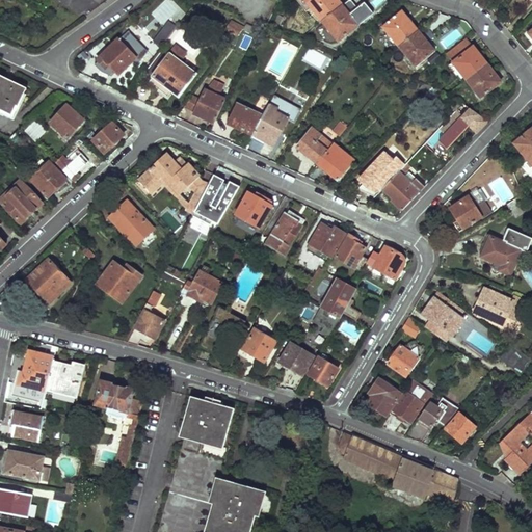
[(309,0),(307,2),(323,22),(343,5),(338,0),(309,0)]
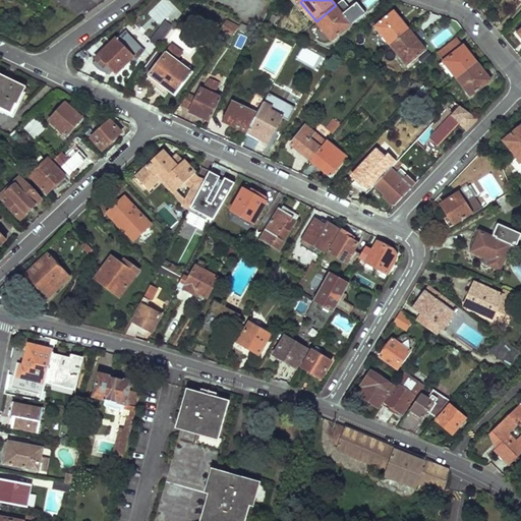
[(316,21),(332,42),(352,24),(336,5),(316,21)]
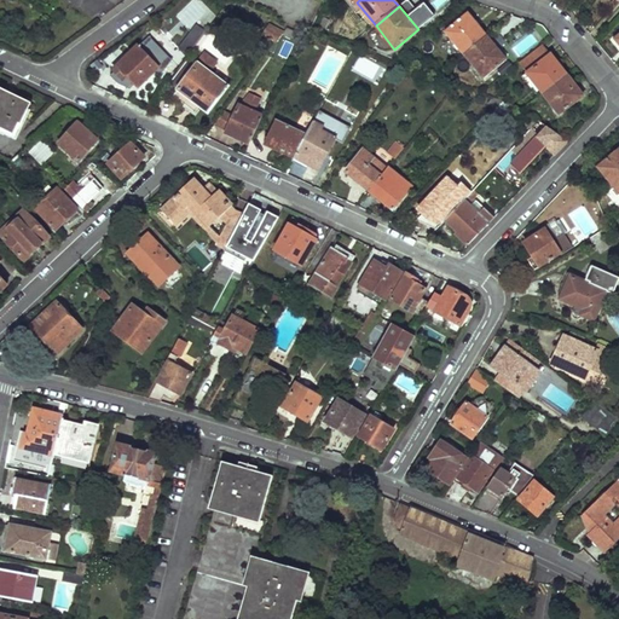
[(469,12),(445,32),(463,55),(487,35),(469,12)]
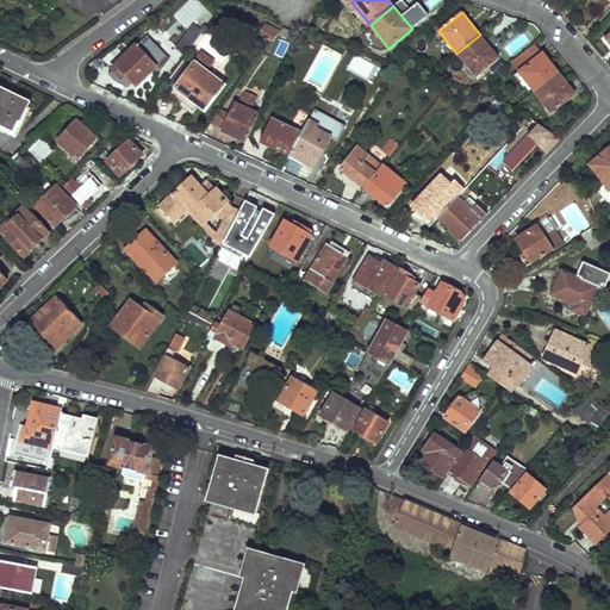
[(185,54),(201,30),(193,24),(175,48),(185,54)]
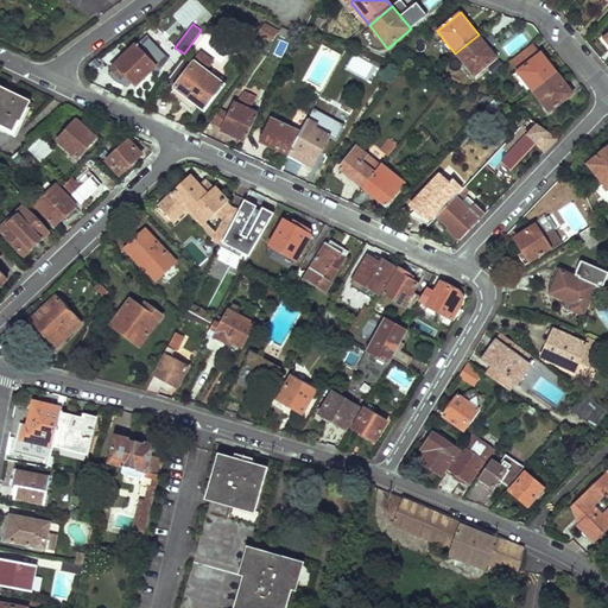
[(264,24),(257,35),(271,40),(277,33),(278,32),(264,24)]
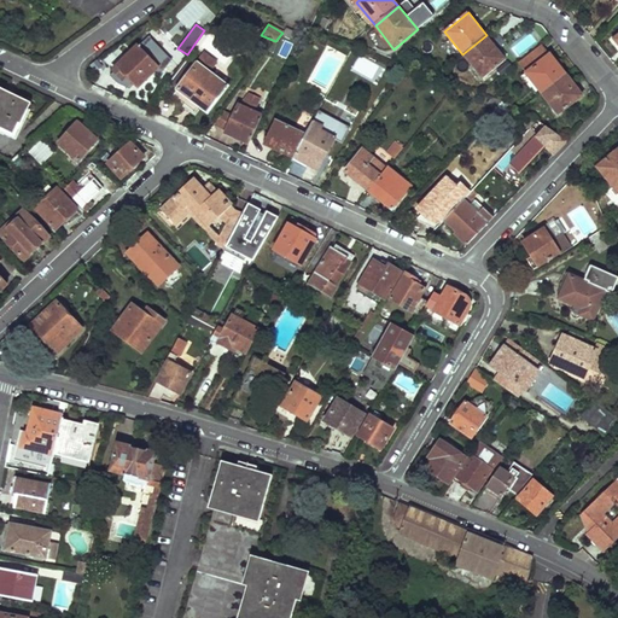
[(283,33),(281,34),(297,39),(299,34),(285,28),(283,33)]
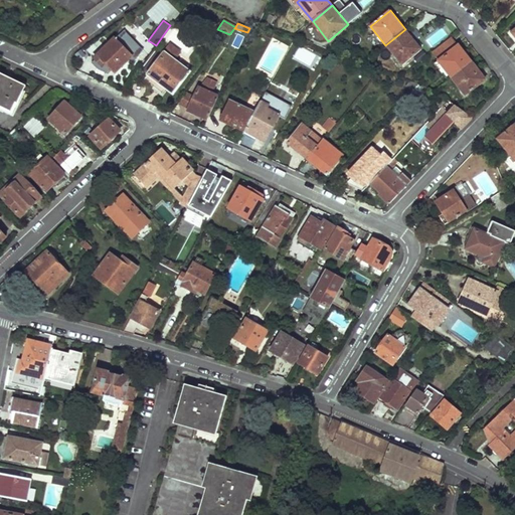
[(278,31),(269,27),(265,34),(274,39),(278,31)]
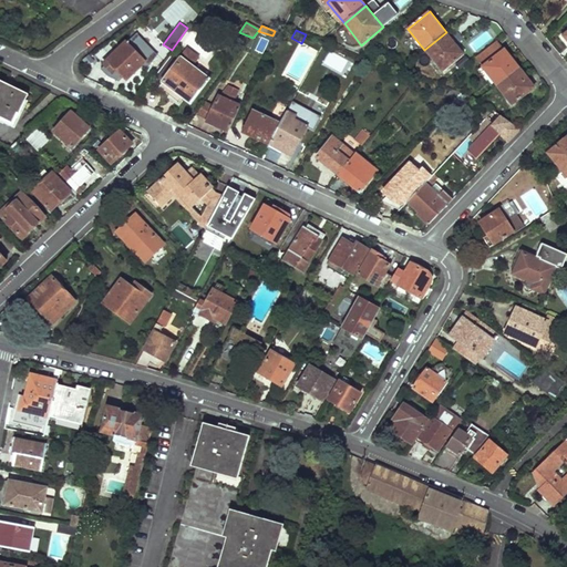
[(424,50),(443,72),(465,54),(446,32),(424,50)]
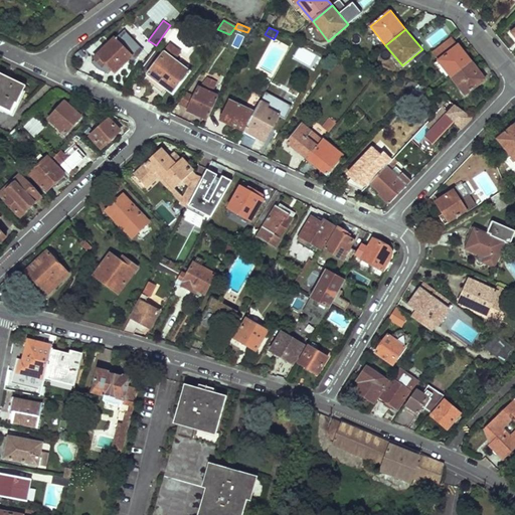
[(460,45),(453,36),(434,52),(440,60),(454,77),(473,62),(460,45)]
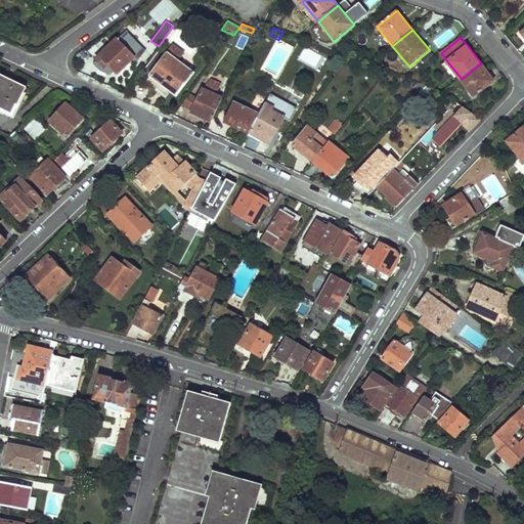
[(117,41),(96,59),(104,69),(108,64),(118,74),(134,59),(117,41)]
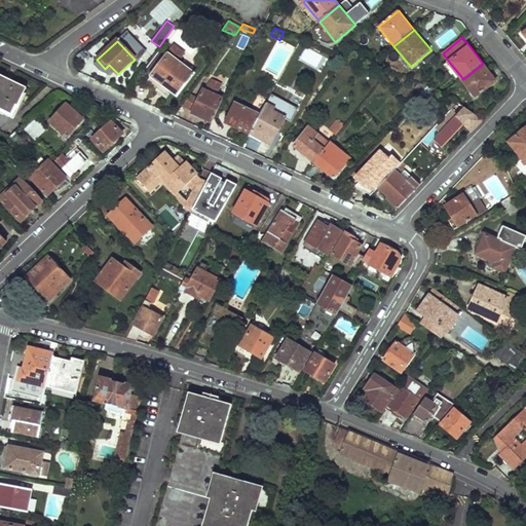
[(146,71),(152,76),(148,81),(157,88),(160,83),(168,89),(178,97),(196,74),(178,61),(184,53),(176,46),(168,55),(162,50),(146,71)]
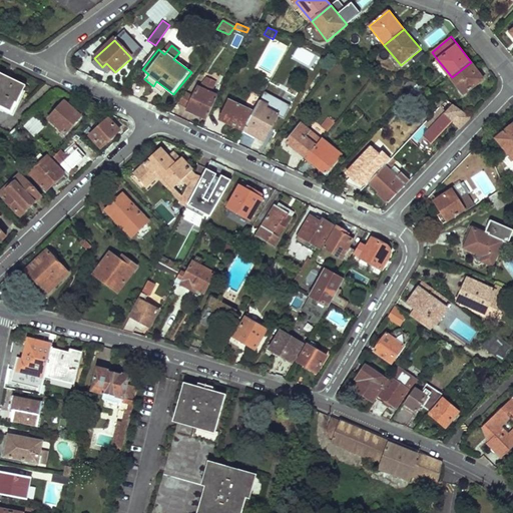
[(452,77),(465,94),(484,79),(471,62),(452,77)]
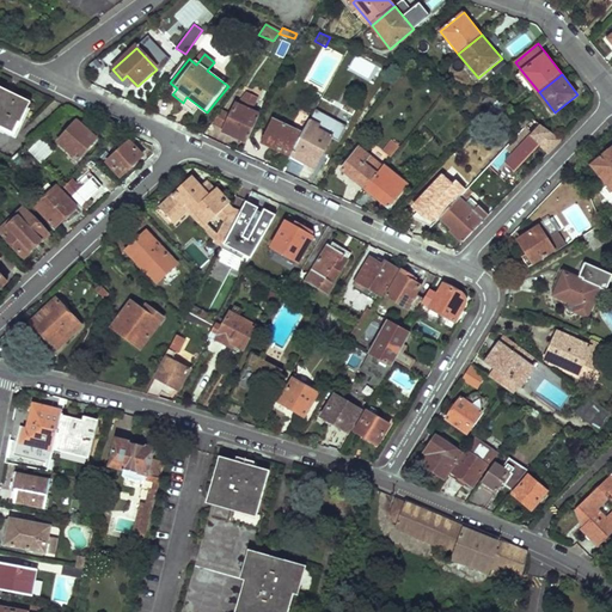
[(0,126),(16,134),(30,103),(0,87),(0,126)]
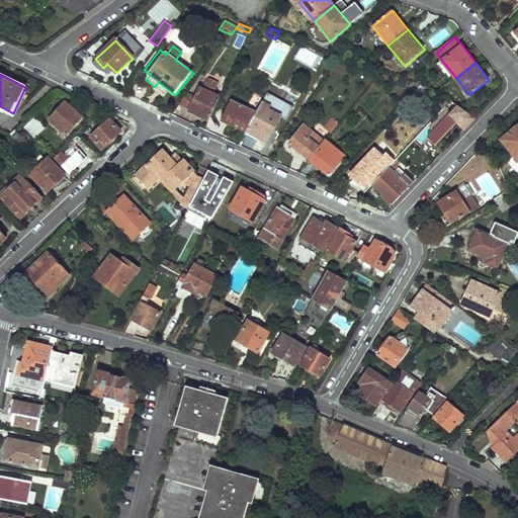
[(190,108),(189,111),(209,119),(221,96),(216,94),(221,81),(209,77),(205,90),(199,88),(190,108)]
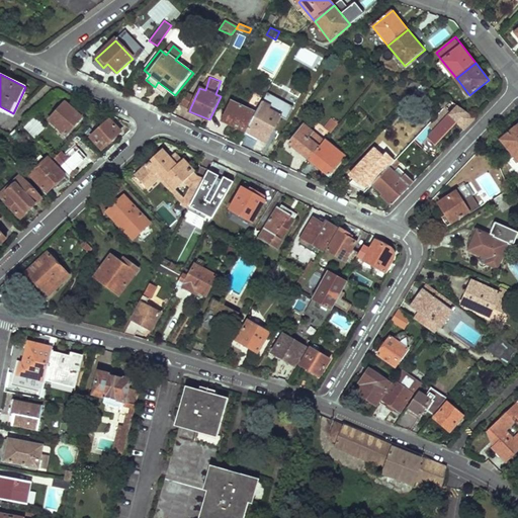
[(166,88),(158,82),(155,87),(163,93),(166,88)]
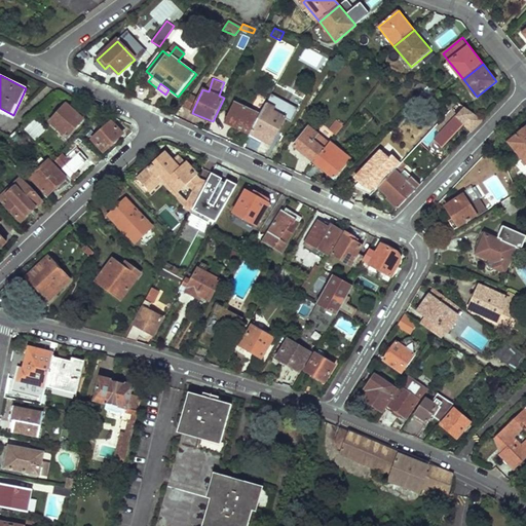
[(420,84),(415,90),(421,95),(427,87),(420,84)]
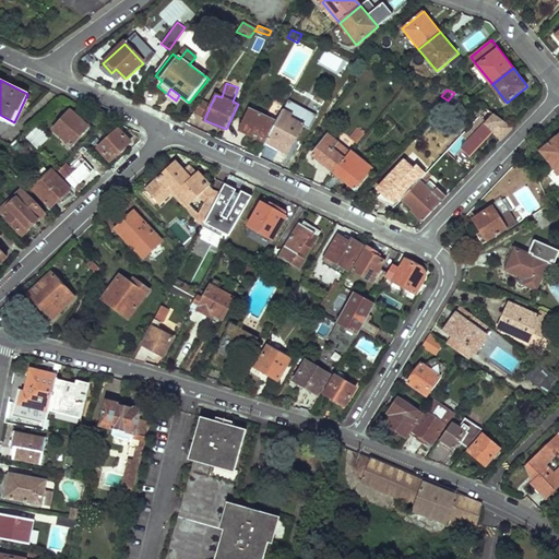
[(212,102),(205,98),(195,113),(205,117),(212,102)]
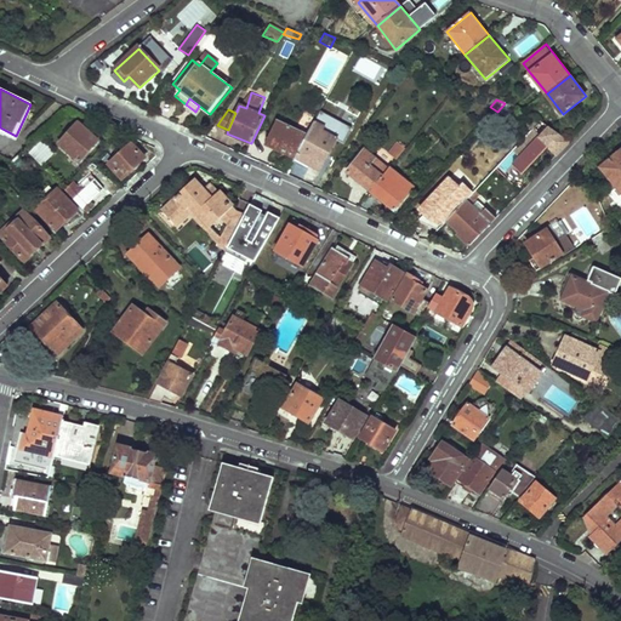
[(534,117),(527,125),(533,130),(535,127),(541,120),(534,117)]
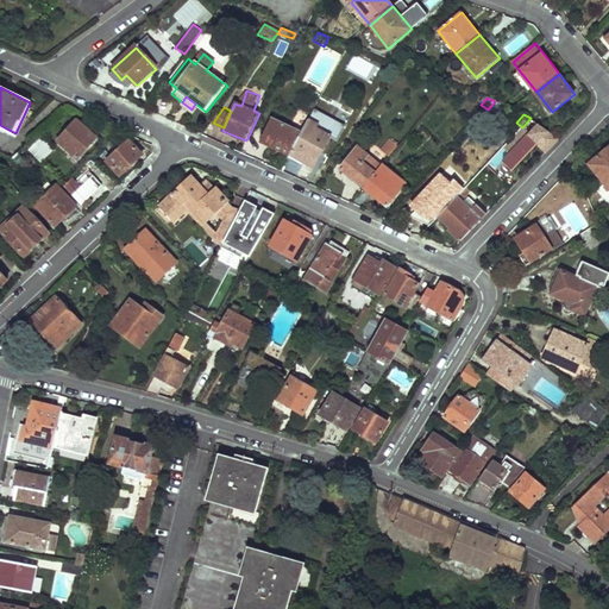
[(275,120),(264,142),(290,155),(302,133),(275,120)]
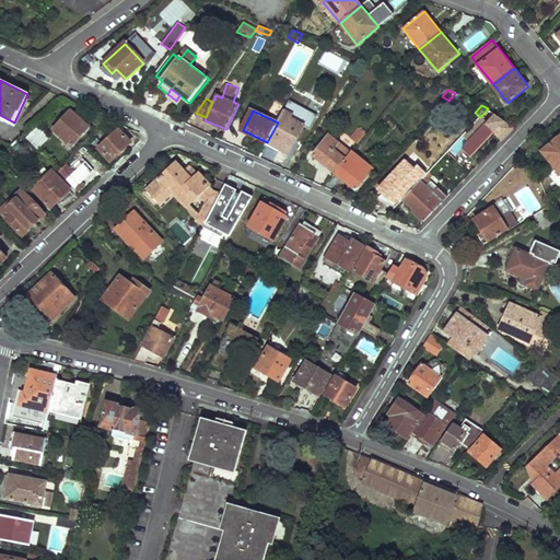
[(278,123),(267,142),(289,154),(304,124),(295,119),(295,121),(291,119),(293,114),(284,111),(278,123)]
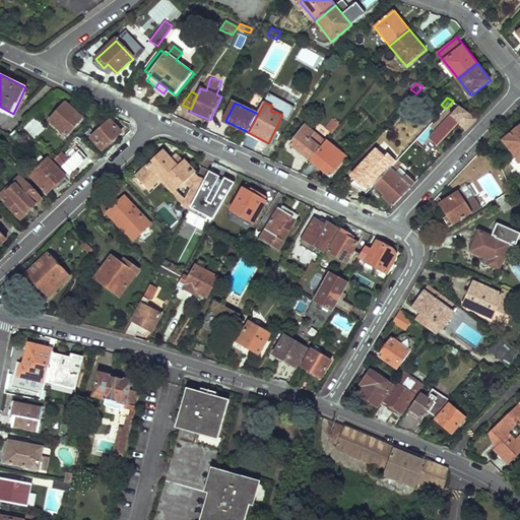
[(63,106),(72,114),(74,112),(65,104),(63,106)]
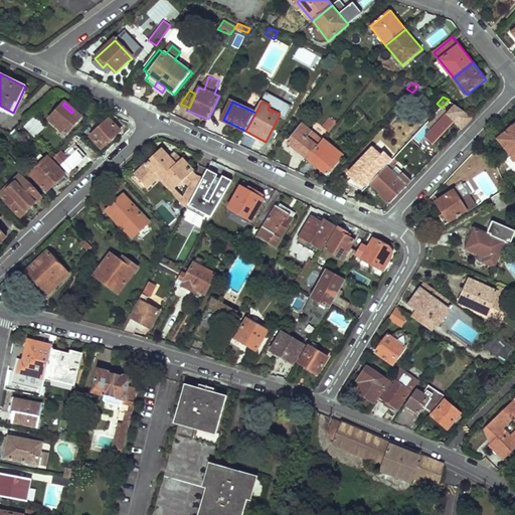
[(444,106),(442,108),(426,124),(433,130),(425,136),(434,144),(456,121),(463,128),(474,116),(455,104),(449,111),(444,106)]
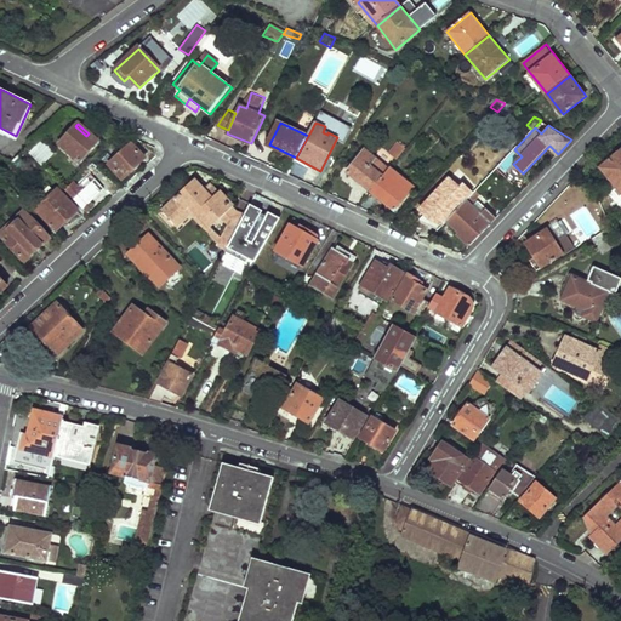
[(86,136),(75,126),(58,146),(60,147),(77,161),(74,164),(77,165),(97,142),(89,134),(86,136)]
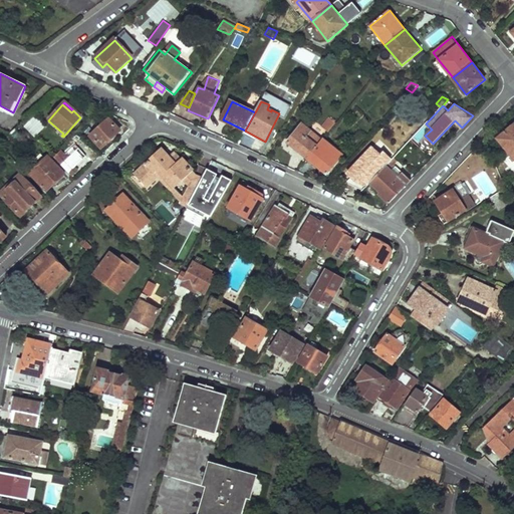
[(34,138),(45,126),(34,115),(24,126),(34,138)]
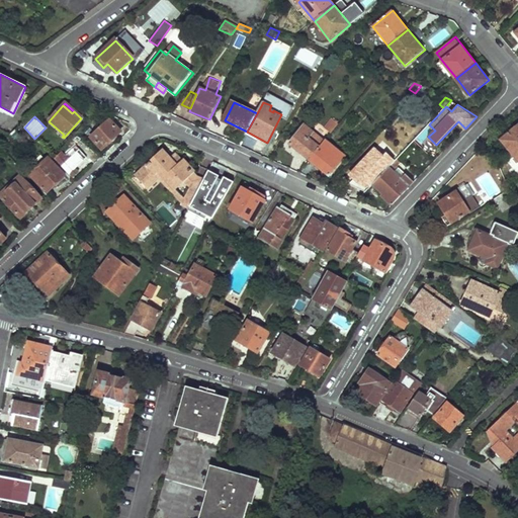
[(333,119),(327,128),(332,133),(339,123),(333,119)]
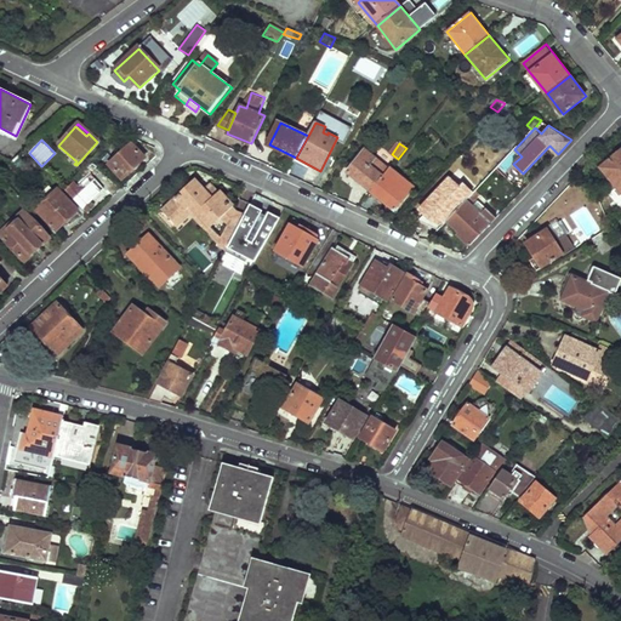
[(132,146),(110,164),(124,180),(146,159),(132,146)]
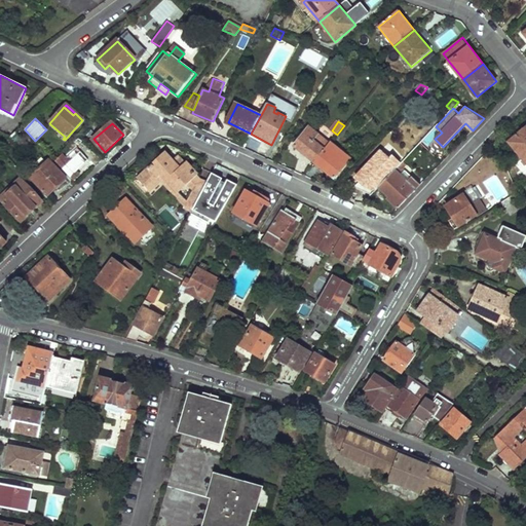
[(310,127),(295,146),(315,163),(331,144),(310,127)]
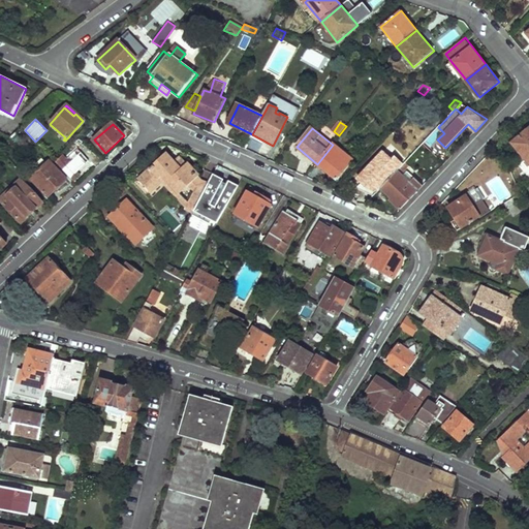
[(528,128),(512,142),(526,159),(528,156),(528,128)]
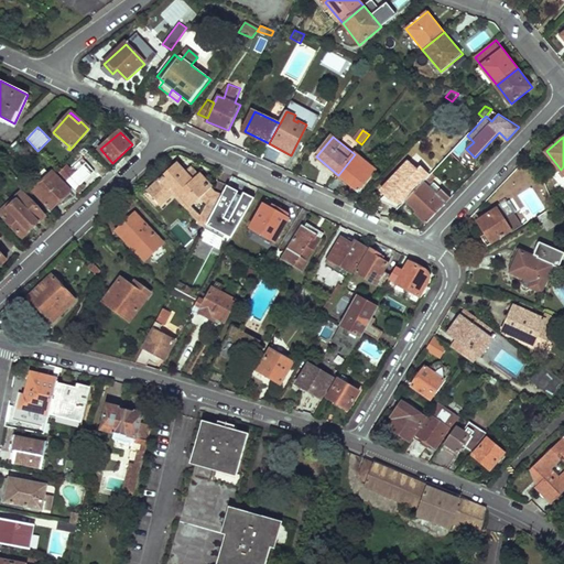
[(465,140),(454,152),(459,156),(470,144),(465,140)]
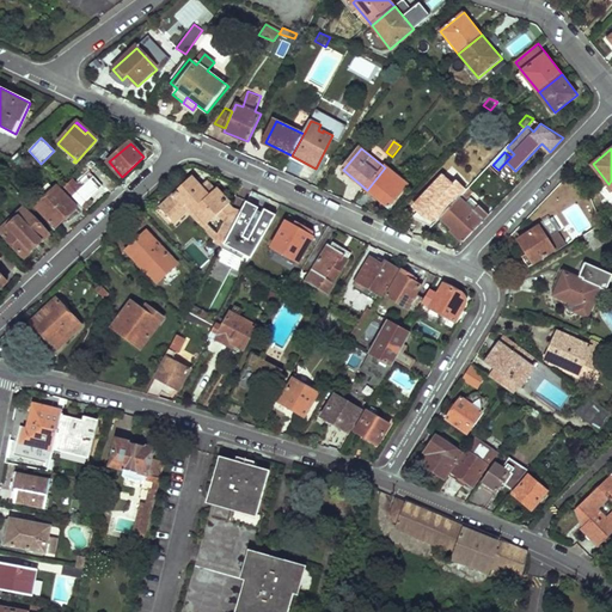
[(577,167),(580,172),(585,183),(593,178),(585,160),(577,167)]
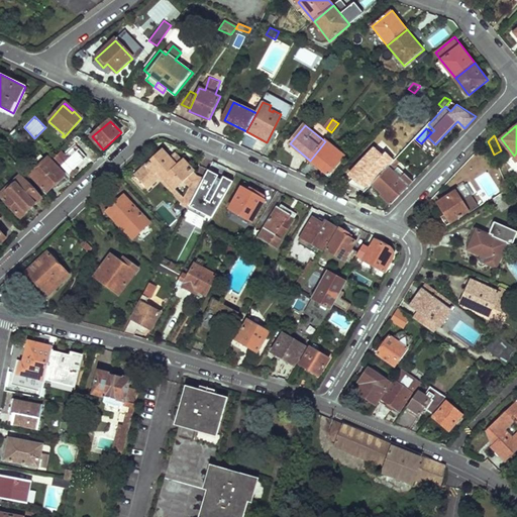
[(325,141),(310,161),(328,176),(344,157),(325,141)]
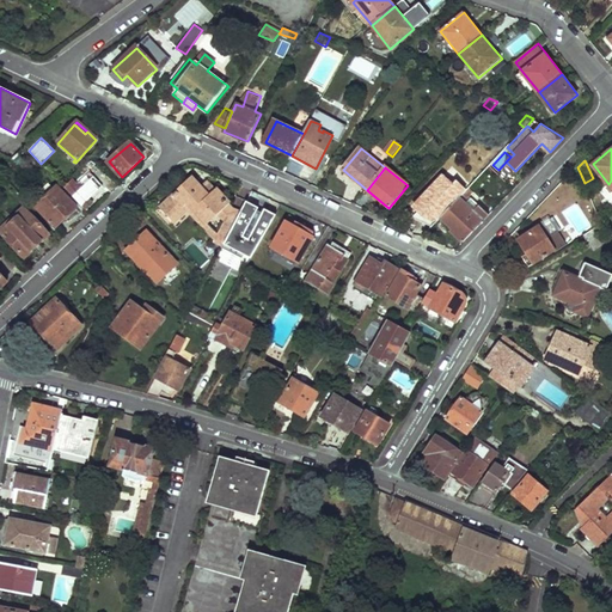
[(441,176),(421,199),(430,207),(424,213),(435,224),(441,218),(461,195),(441,176)]
